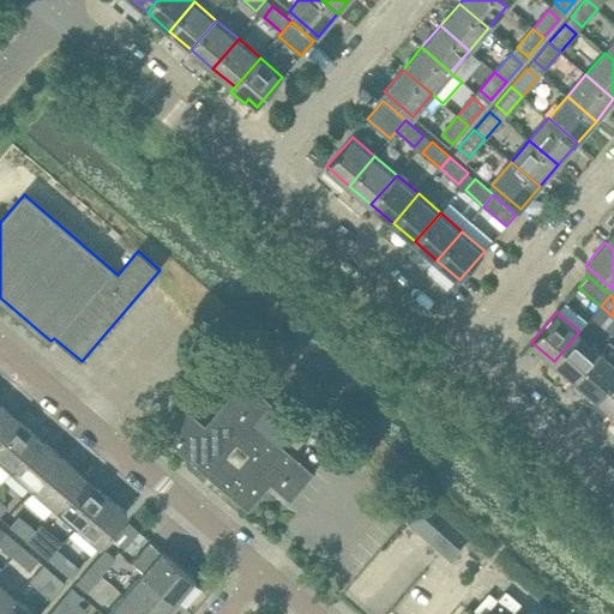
[(579,331),(554,361),(576,379),(601,350),(579,331)]
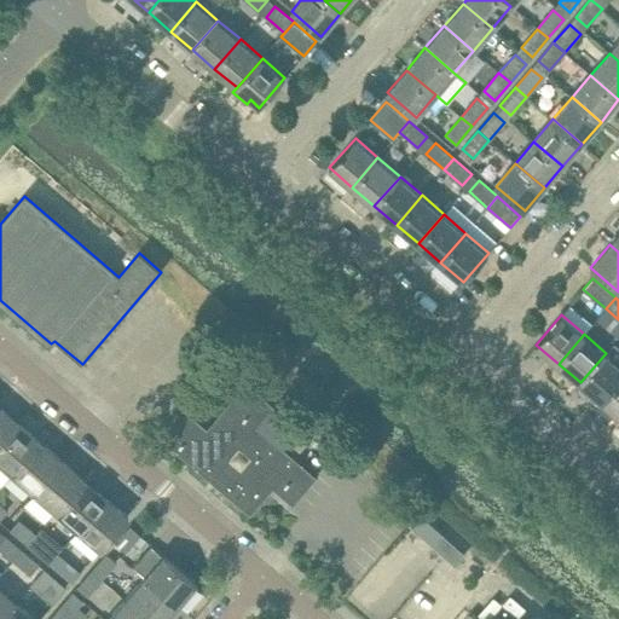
[(618,364),(606,353),(580,382),(602,401),(618,382),(618,364)]
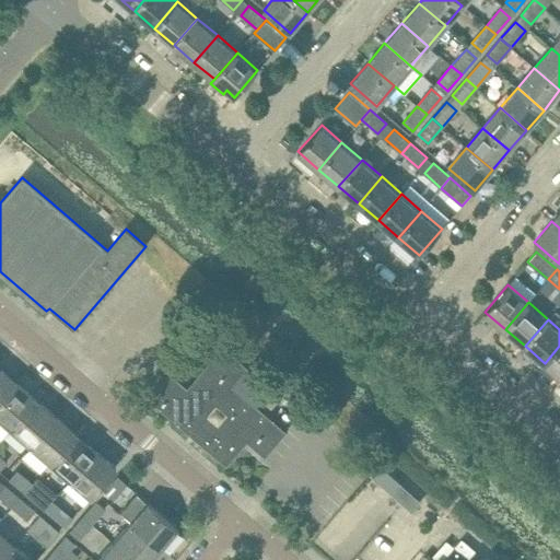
[(170,371),(148,397),(191,434),(226,465),(247,441),(265,456),(287,431),(257,406),(272,387),(248,366),(223,345),(187,387),(170,371)]
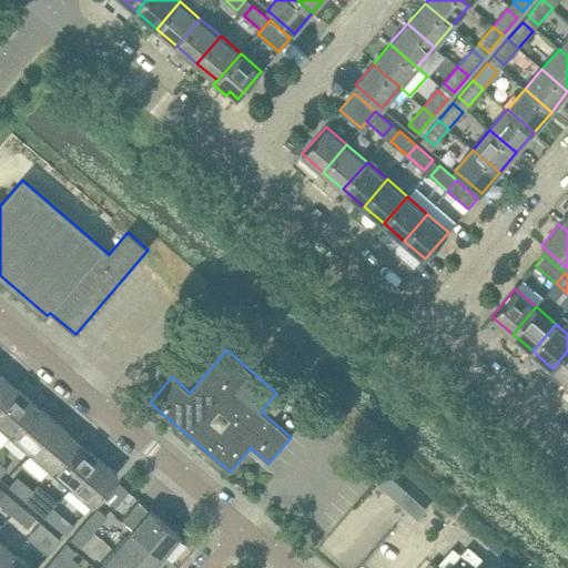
[(567,351),(553,368),(567,381),(567,351)]
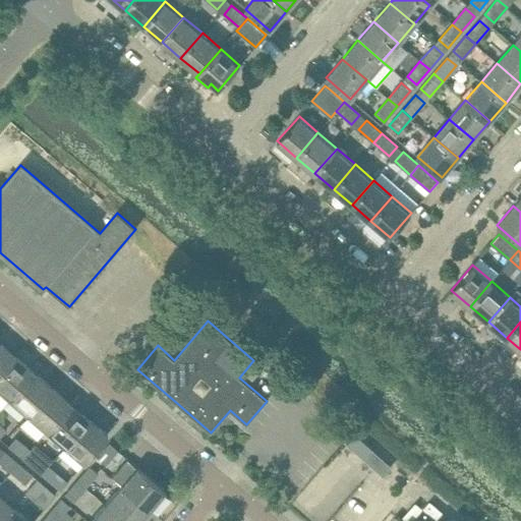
[(0,343),(0,370),(13,355),(0,343)]
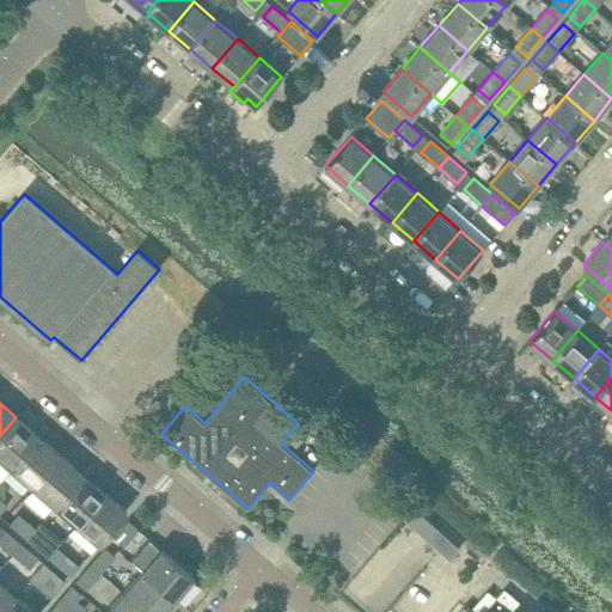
[(16,417),(0,435),(0,459),(10,467),(37,436),(16,417)]
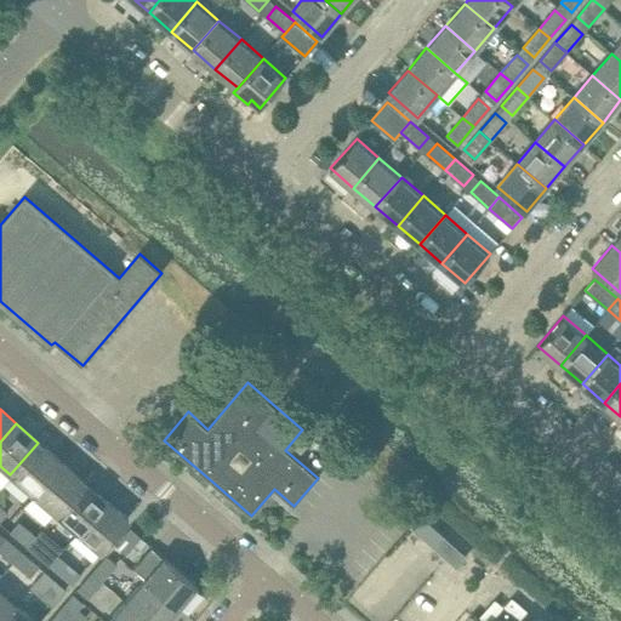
[(38,443),(10,474),(33,494),(61,461),(38,443)]
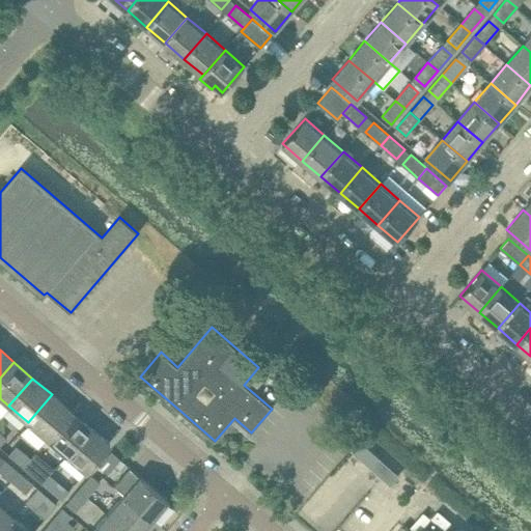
[(52,394),(28,422),(47,439),(71,411),(52,394)]
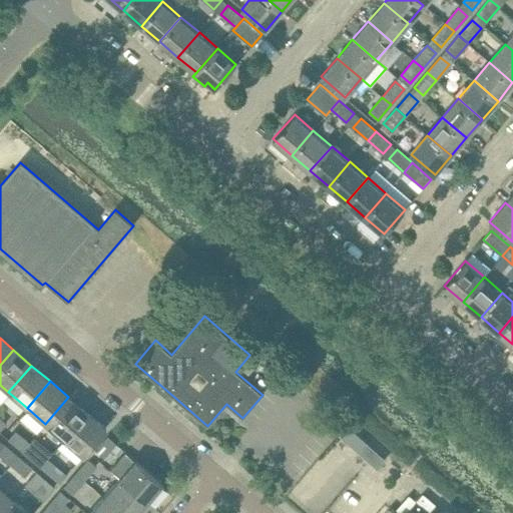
[(68,397),(45,424),(63,439),(86,412),(68,397)]
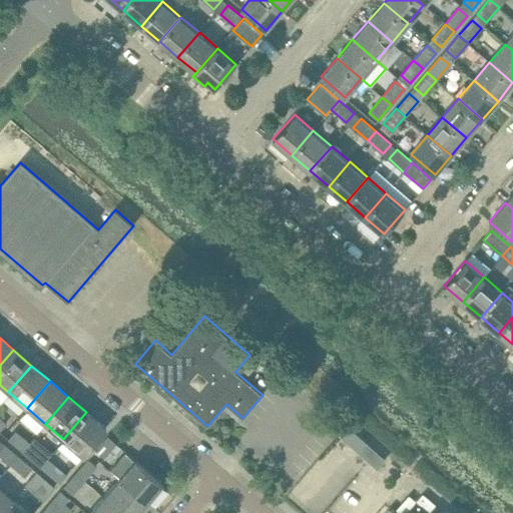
[(86,412),(63,439),(82,456),(105,429),(86,412)]
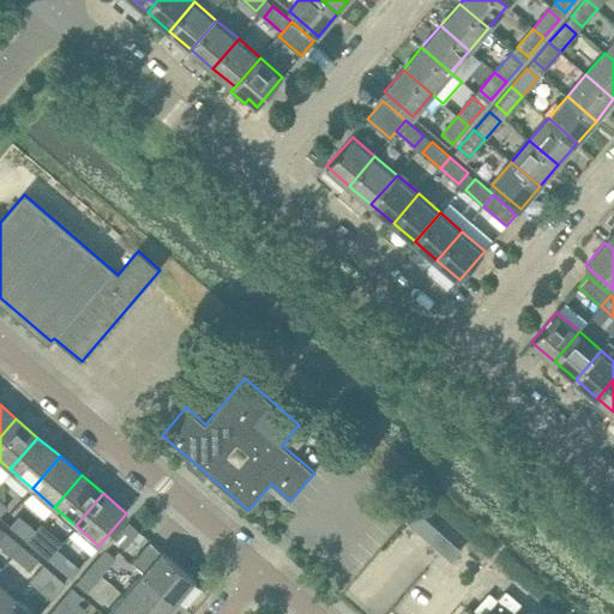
[(419,512),(409,523),(431,542),(440,531),(419,512)]
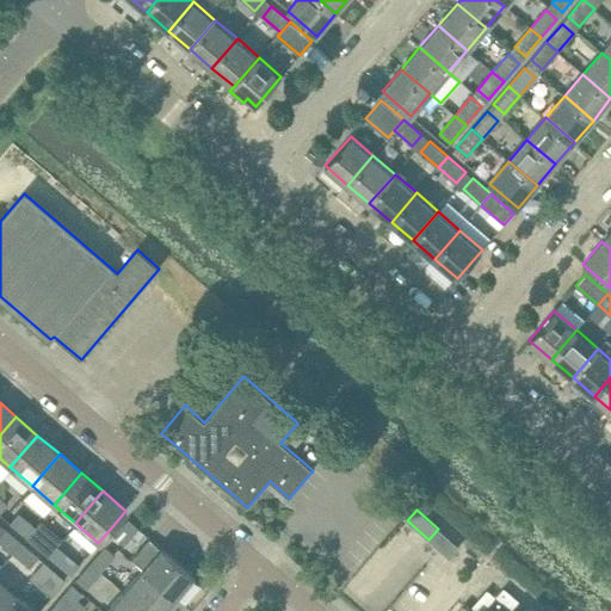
[(25,538),(34,528),(17,513),(8,524),(25,538)]
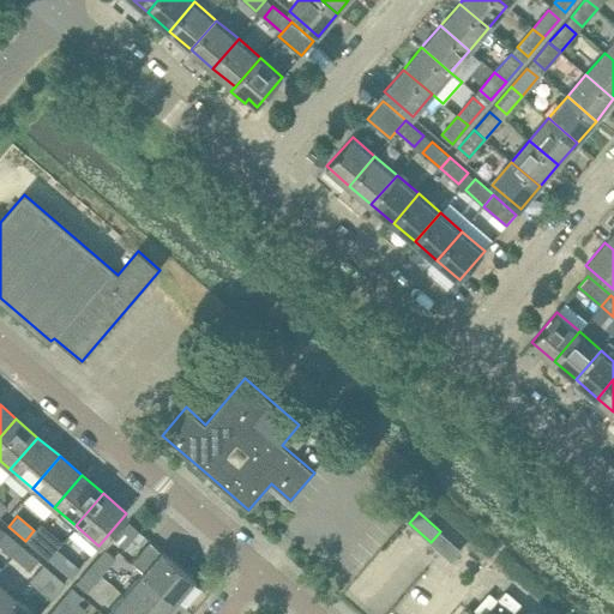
[(127,522),(113,539),(124,548),(138,531),(127,522)]
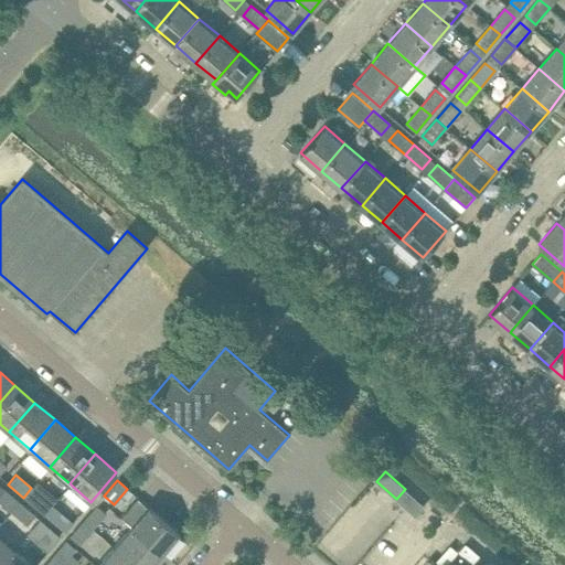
[(46,501),(31,488),(23,498),(39,510),(46,501)]
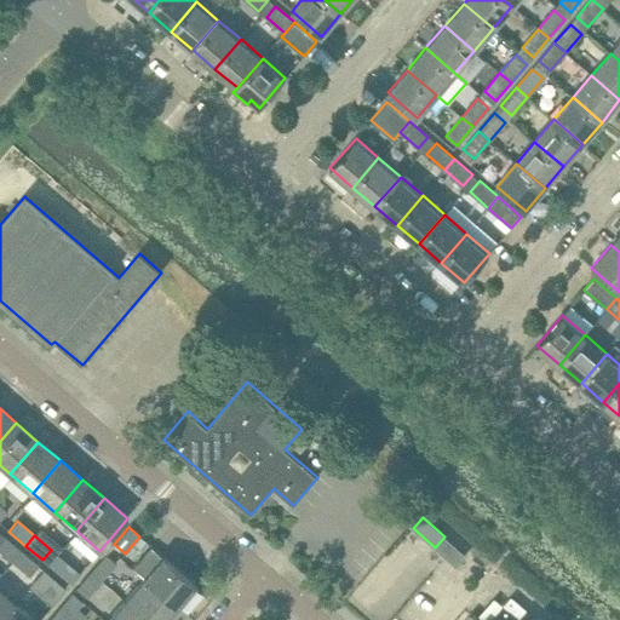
[(21,552),(4,537),(0,540),(0,551),(12,562),(21,552)]
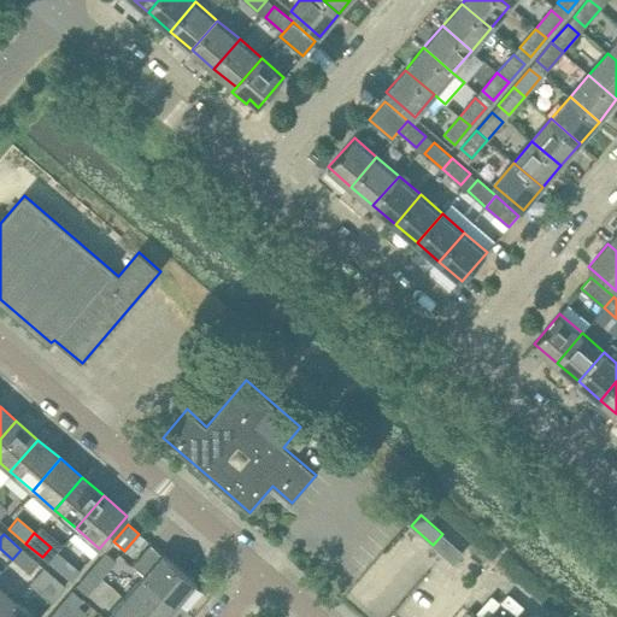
[(37,563),(21,550),(12,559),(28,574),(37,563)]
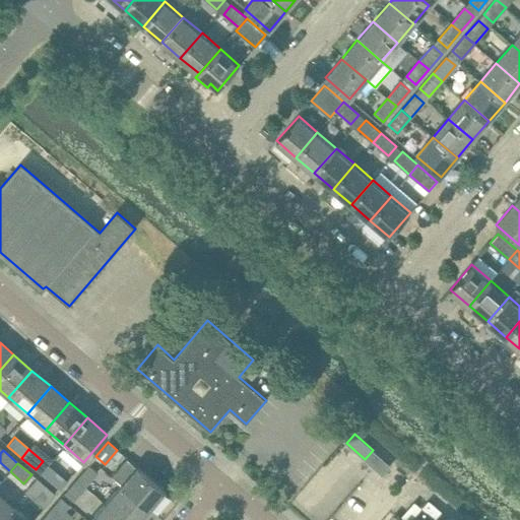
[(87,465),(76,479),(84,486),(96,472),(87,465)]
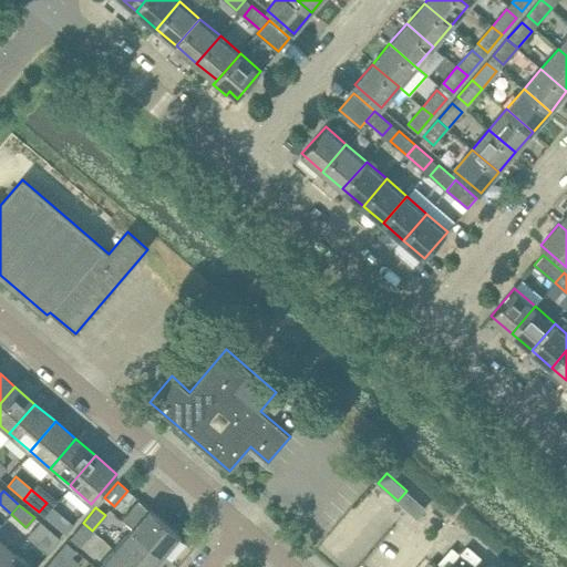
[(131,528),(161,554),(178,534),(148,508),(131,528)]
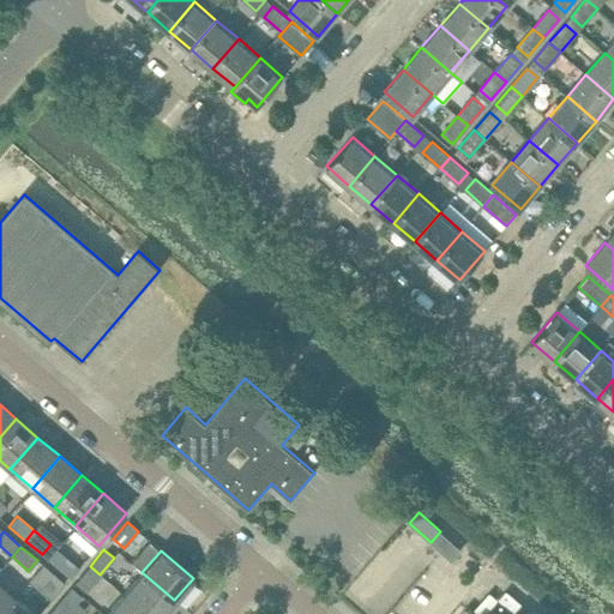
[(70,578),(78,569),(61,554),(53,564),(70,578)]
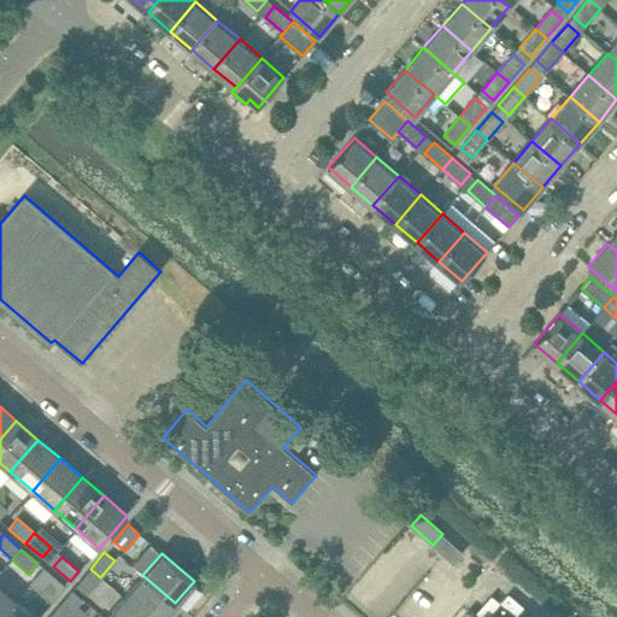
[(90,569),(76,586),(86,594),(100,577),(90,569)]
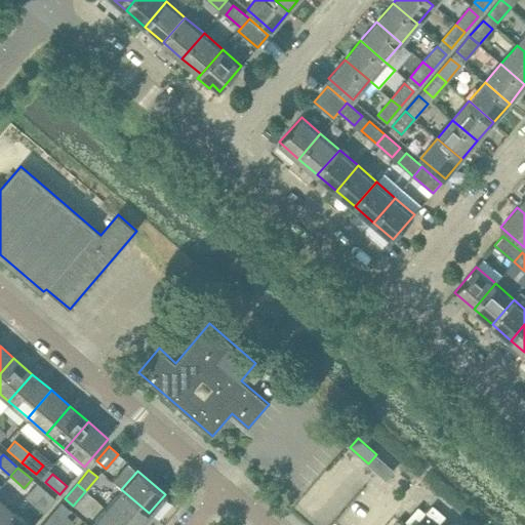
[(33,496),(48,509),(55,499),(41,487),(33,496)]
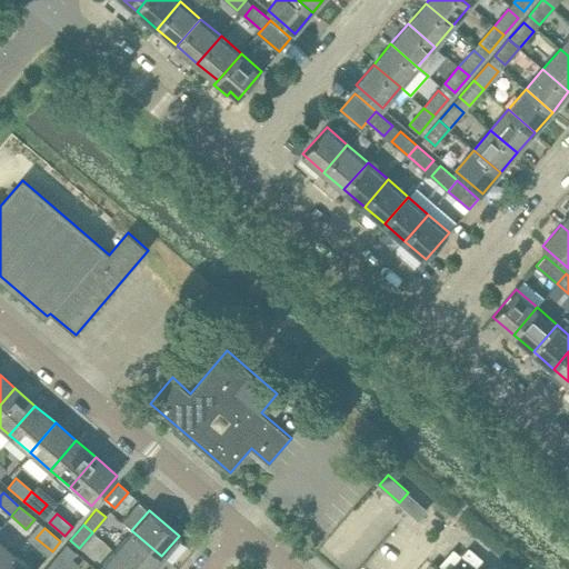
[(113,551),(135,568),(149,568),(161,556),(131,530),(113,551)]
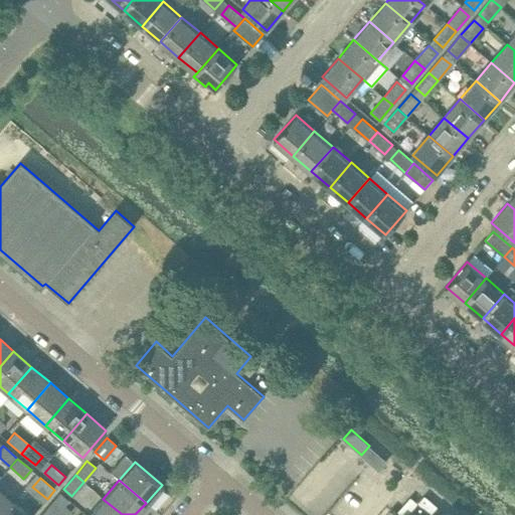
[(0,514),(11,502),(0,491),(0,514)]
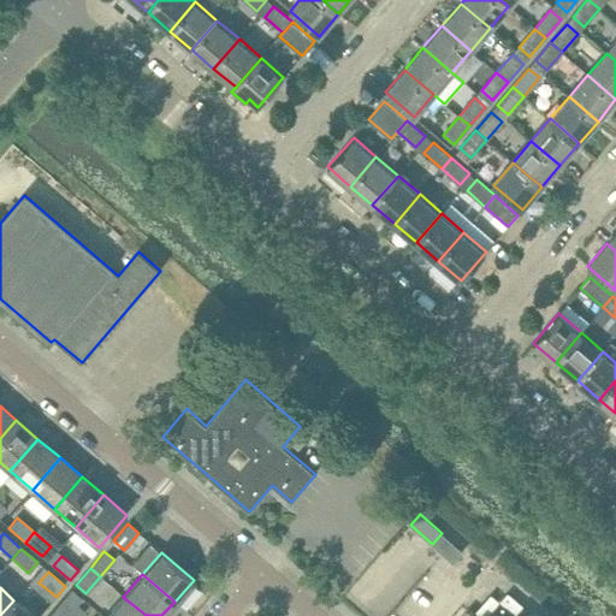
[(66,596),(52,611),(57,615),(66,615),(77,604),(66,596)]
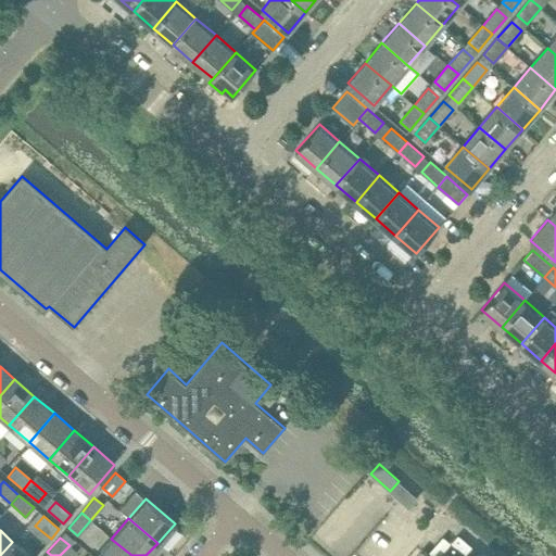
[(96,555),(131,555),(111,539),(96,555)]
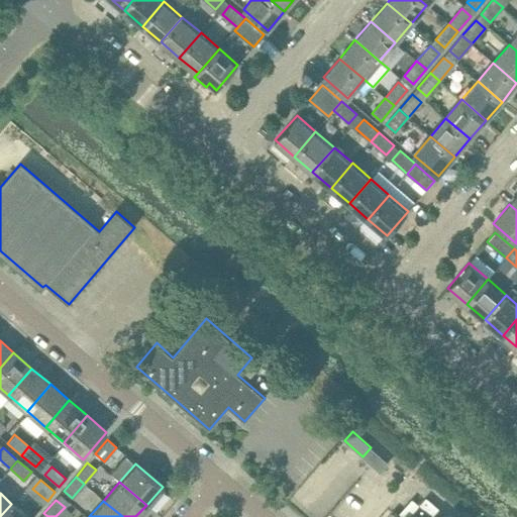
[(26,516),(11,504),(0,516),(26,516)]
